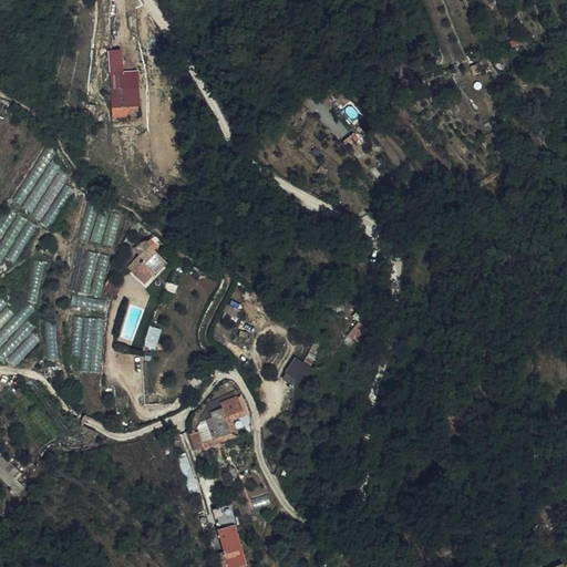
[(141,116),(138,72),(111,74),(113,119),(141,116)]
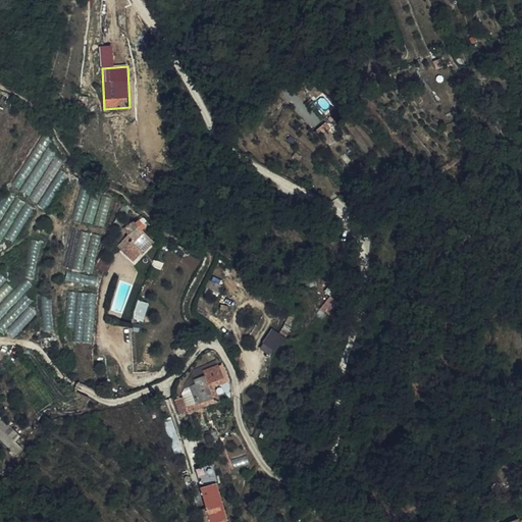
[(325,129),(332,138),(338,133),(331,123),(325,129)]
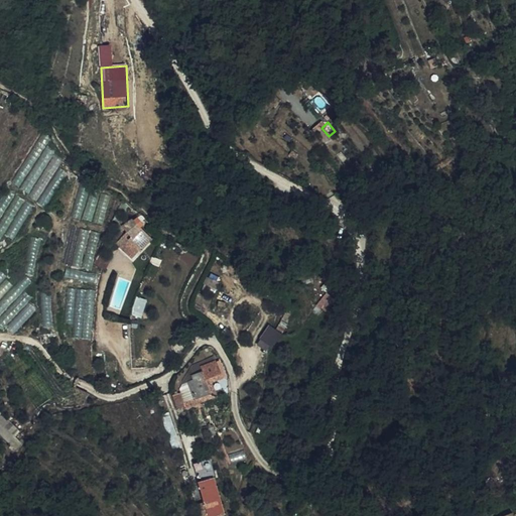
[(134,226),(143,235),(152,227),(156,224),(152,221),(148,212),(134,226)]
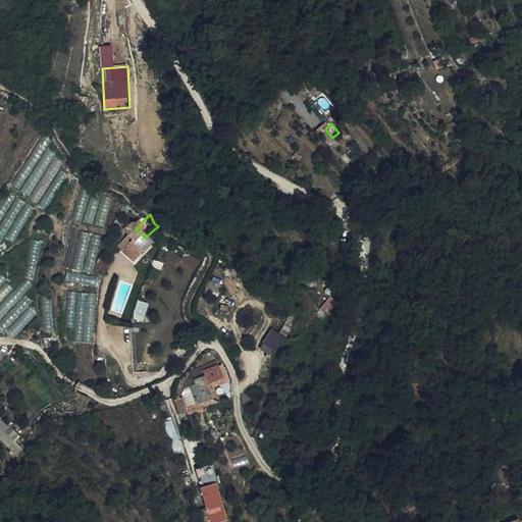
[(94,269),(97,253),(101,233),(82,229),(74,268),(84,269),(84,268),(94,269)]
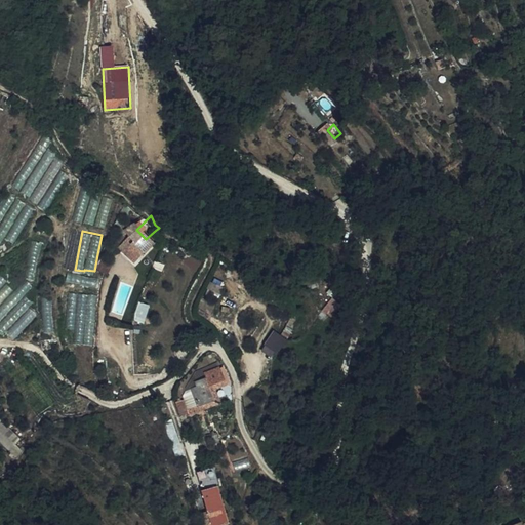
[(165,241),(155,231),(146,239),(143,241),(154,253),(165,241)]
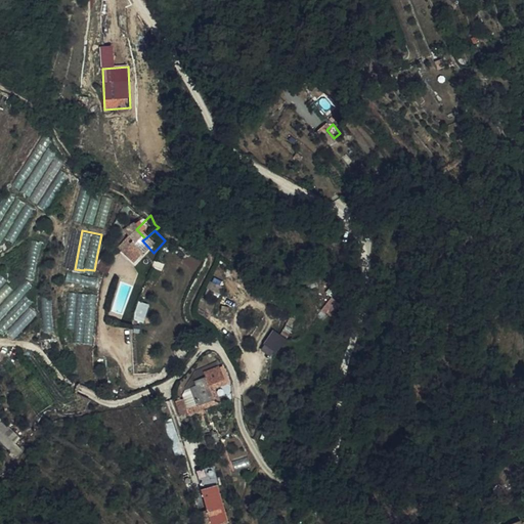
[(116,265),(113,272),(123,277),(126,270),(116,265)]
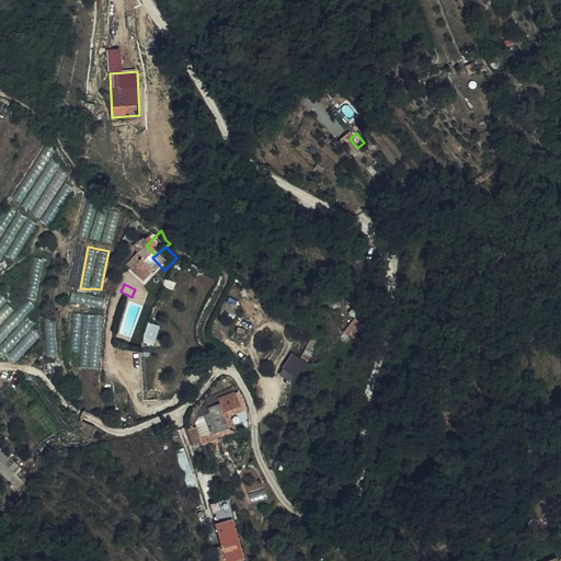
[(104,307),(106,297),(75,289),(71,299),(104,307)]
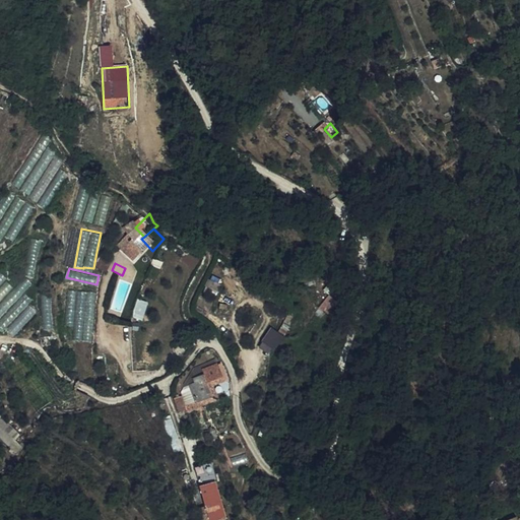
[(39,312),(19,287),(15,290),(0,270),(0,326),(2,330),(17,318),(22,324),(39,312)]
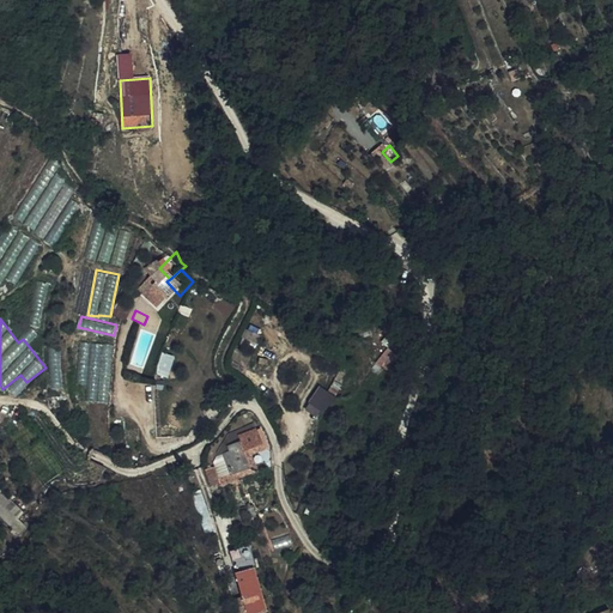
[(190,334),(178,329),(176,337),(187,341),(190,334)]
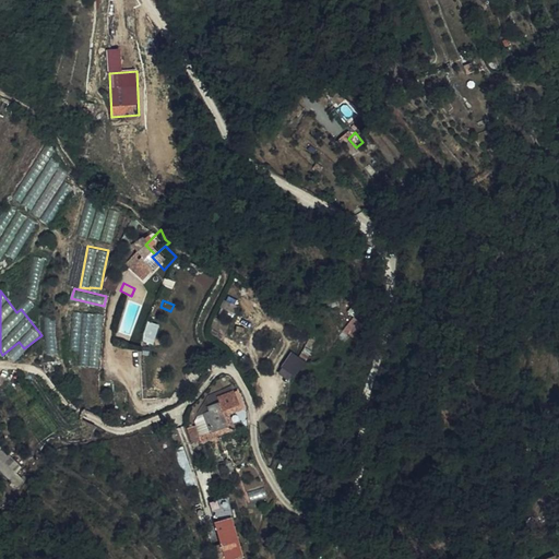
[(100,367),(106,313),(79,311),(74,349),(81,349),(80,365),(100,367)]
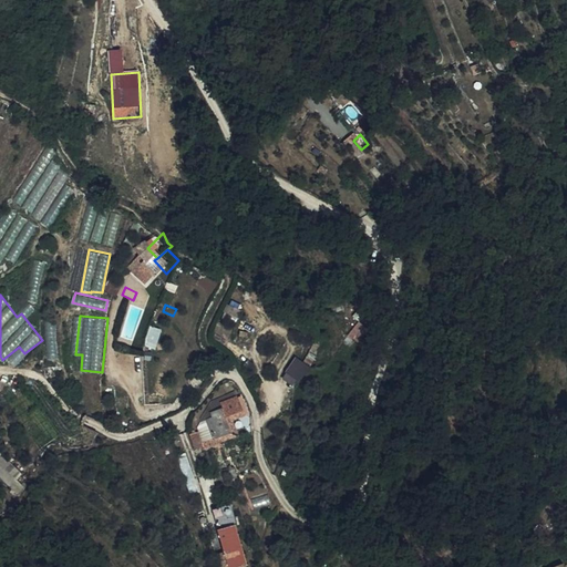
[(350,332),(358,341),(370,330),(362,321),(350,332)]
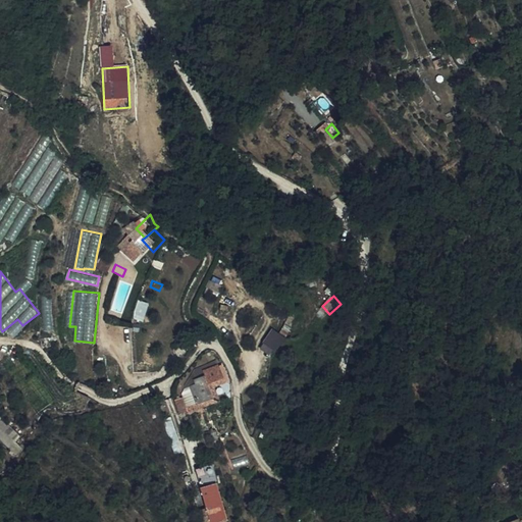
[(140,300),(135,317),(144,319),(149,302),(140,300)]
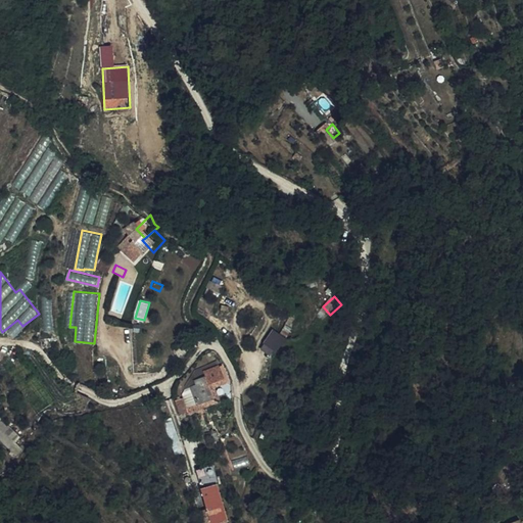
[(273,328),(260,348),(274,355),(286,335),(273,328)]
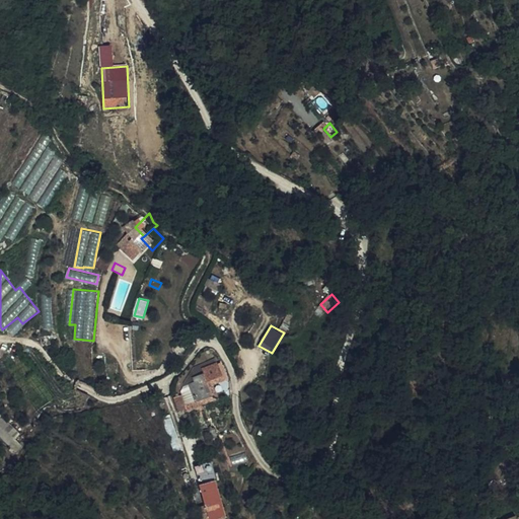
[(210,393),(205,379),(217,375),(212,362),(195,368),(197,371),(190,374),(191,379),(187,381),(193,399),(210,393)]
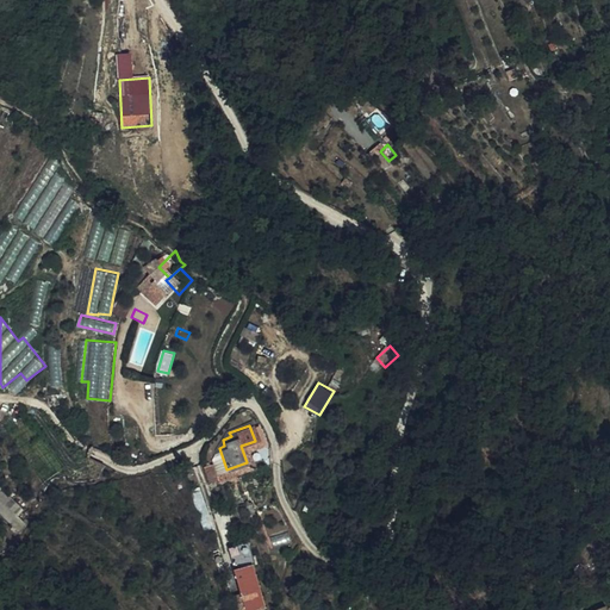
[(226,470),(229,477),(254,467),(247,449),(256,446),(255,441),(241,446),(247,462),(226,470)]
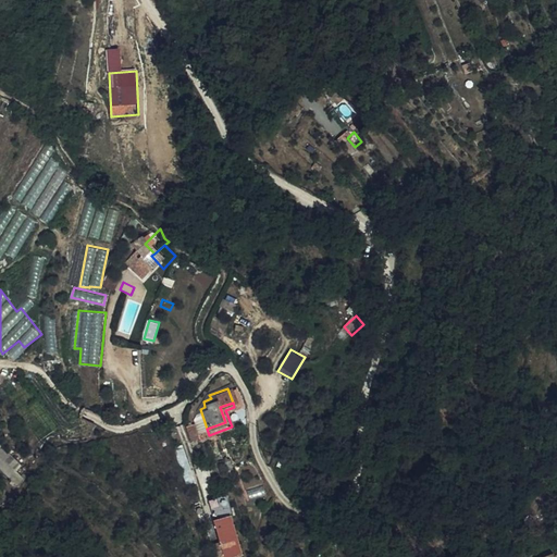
[(197,411),(205,436),(209,435),(207,429),(200,409),(197,411)]
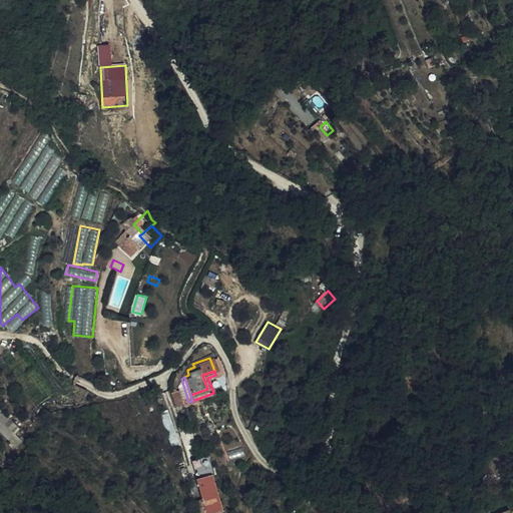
[(181,405),(188,402),(181,379),(175,385),(181,405)]
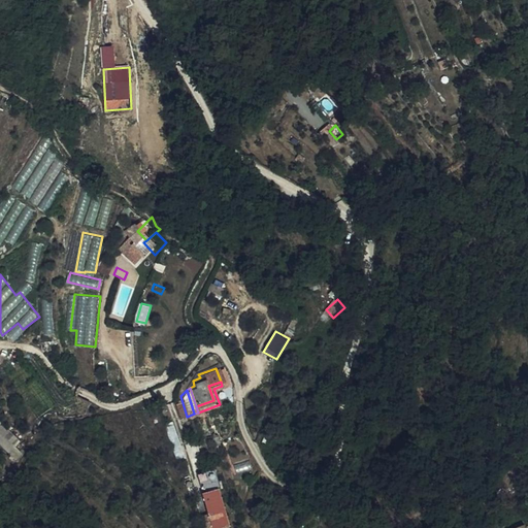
[(0,435),(15,454),(21,448),(0,423),(0,435)]
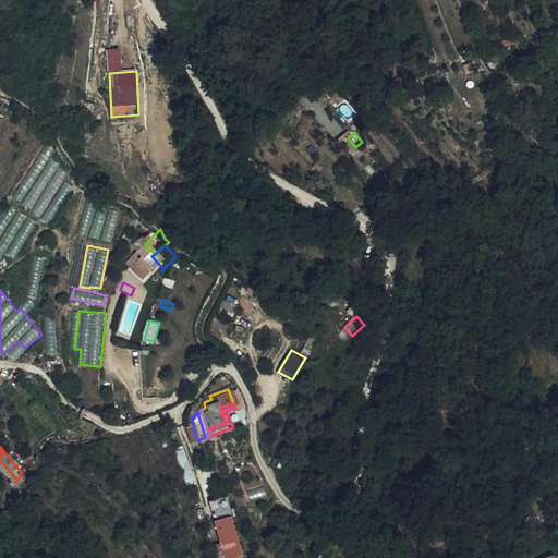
[(223,512),(238,552),(240,550),(242,550),(249,548),(235,509),(229,511),(223,512)]
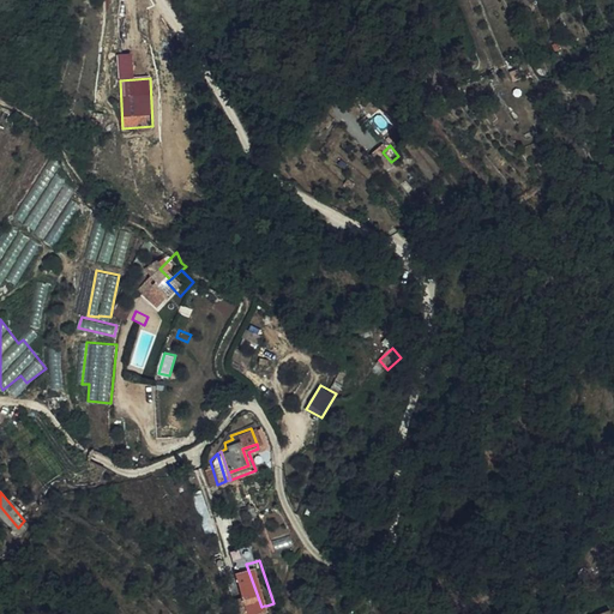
[(245,575),(239,576),(251,609),(262,607),(246,564),(241,566),(245,575)]
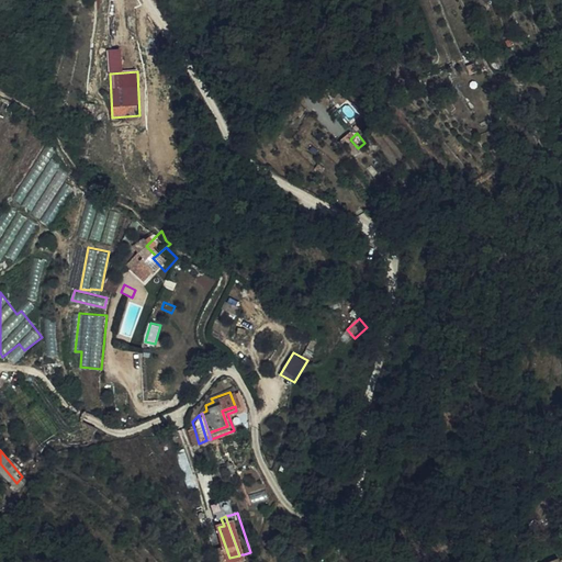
[(561,550),(550,554),(552,560),(561,557),(561,550)]
